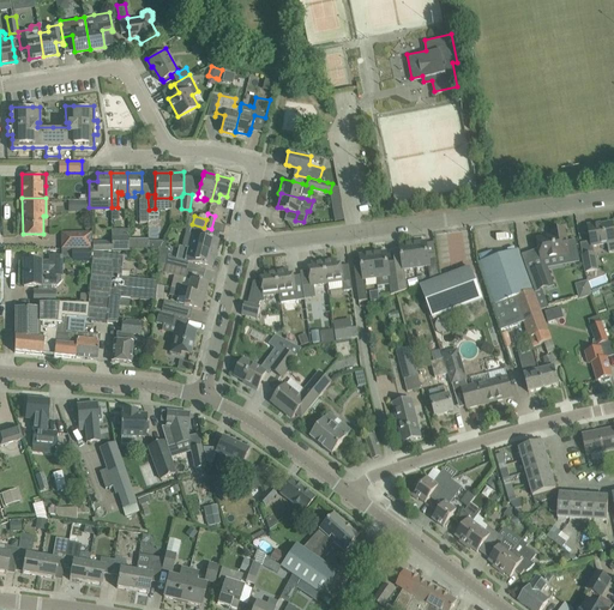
[(596,222),(588,223),(590,239),(591,243),(593,243),(608,241),(609,251),(613,249),(613,227),(613,221),(596,223),(596,222)]
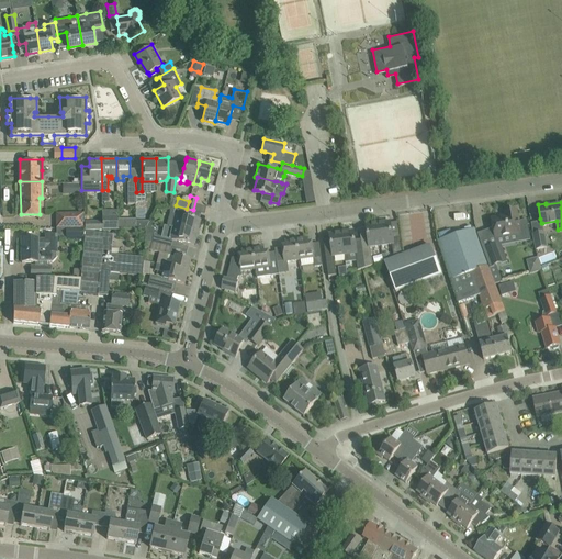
[(176,205),(173,213),(178,214),(182,215),(182,214),(183,211),(187,212),(187,209),(176,205)]
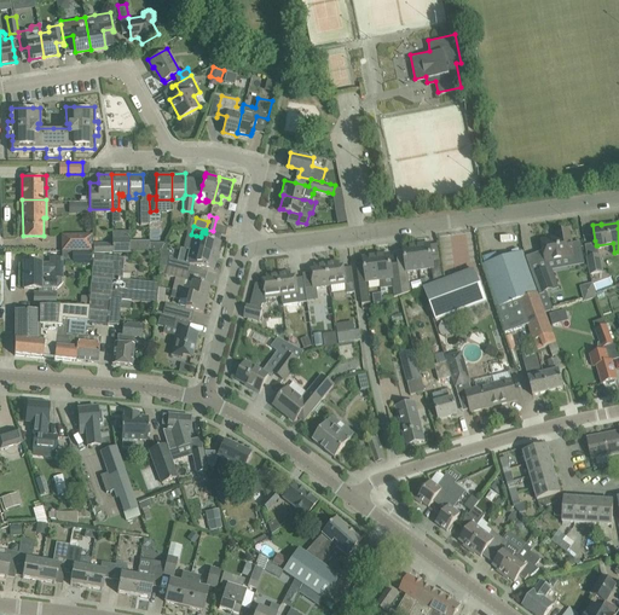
[(556,236),(542,238),(543,243),(544,248),(544,253),(545,260),(553,259),(570,255),(570,256),(570,257),(571,257),(571,259),(572,259),(572,260),(573,260),(574,260),(574,261),(576,261),(577,261),(578,260),(579,260),(580,259),(582,259),(582,257),(582,256),(583,256),(583,255),(583,254),(583,253),(580,241),(572,242),(571,237),(568,230),(556,232),(556,236)]
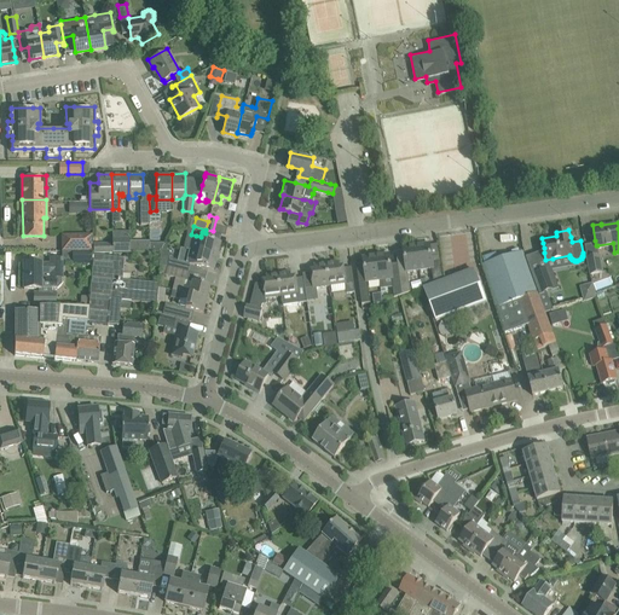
[(62,232),(62,248),(93,248),(93,232),(62,232)]
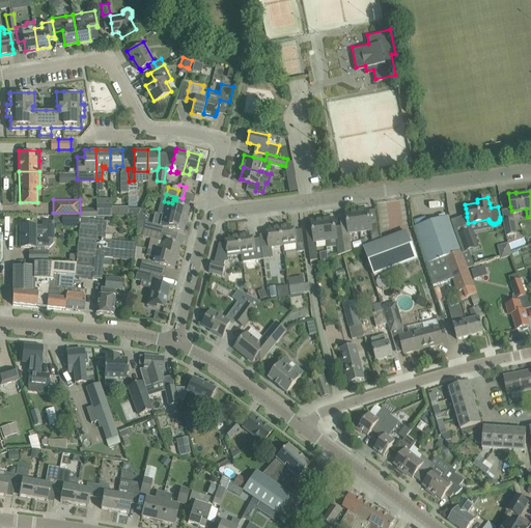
[(111,214),(111,204),(111,202),(96,202),(96,206),(96,214),(111,214)]
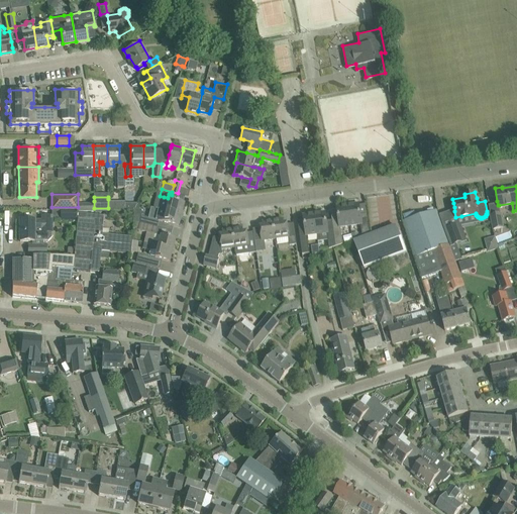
[(162,207),(162,208),(178,212),(181,213),(184,201),(183,201),(176,199),(168,197),(168,198),(164,197),(162,207)]
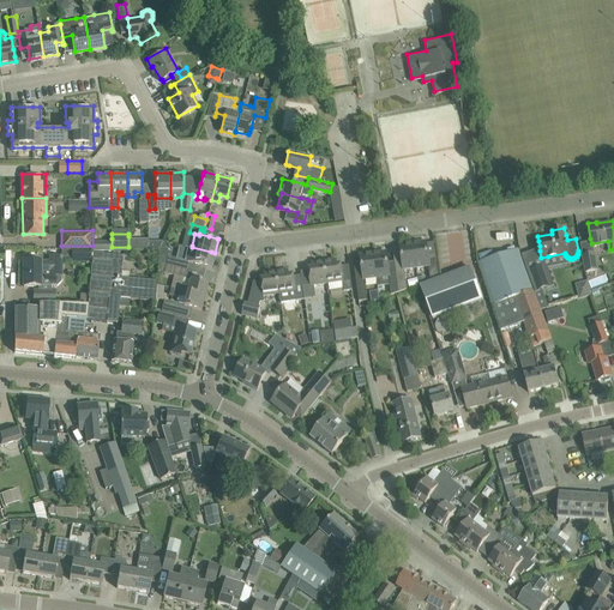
[(149,247),(149,239),(149,236),(128,236),(128,247),(149,247)]
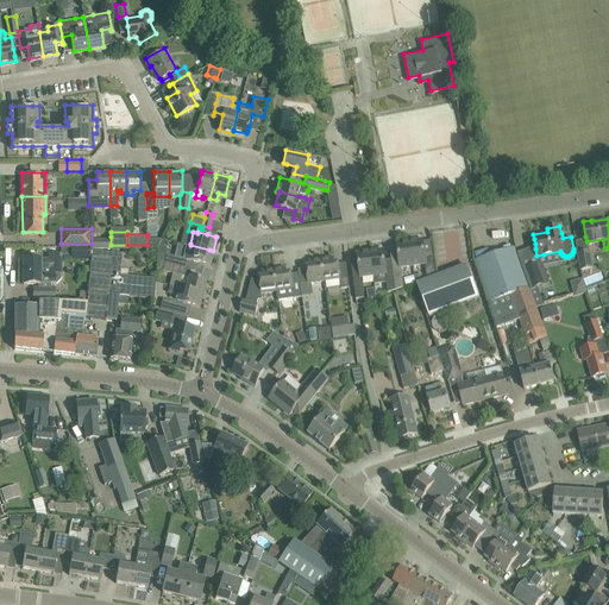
[(425,250),(424,238),(410,239),(413,263),(425,262),(427,277),(437,273),(433,246),(432,246),(433,249),(425,250)]
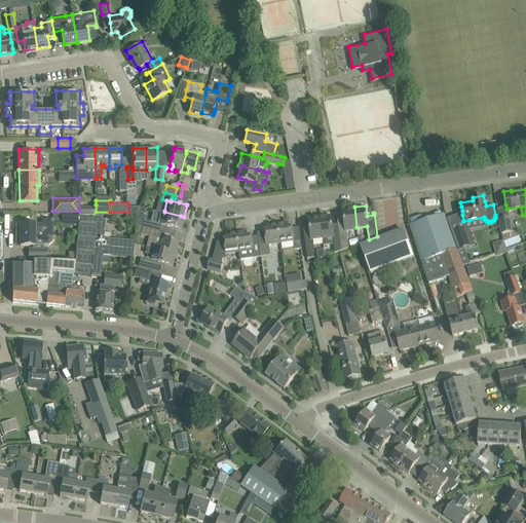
[(338,220),(338,218),(337,218),(338,224),(341,249),(349,247),(346,228),(357,227),(354,207),(342,209),(344,219),(338,220)]
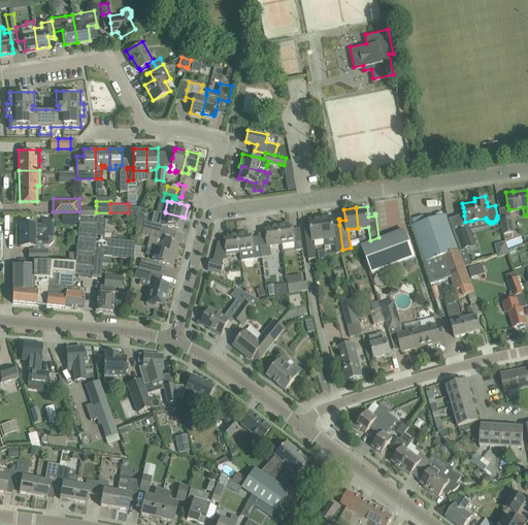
[(142,210),(138,210),(138,212),(136,224),(141,226),(142,225),(163,231),(164,224),(144,219),(145,216),(142,210)]
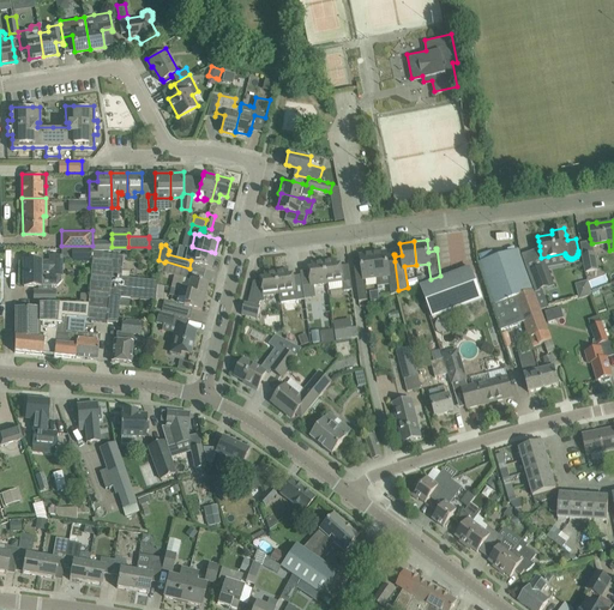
[(71,247),(72,261),(91,260),(90,246),(71,247)]
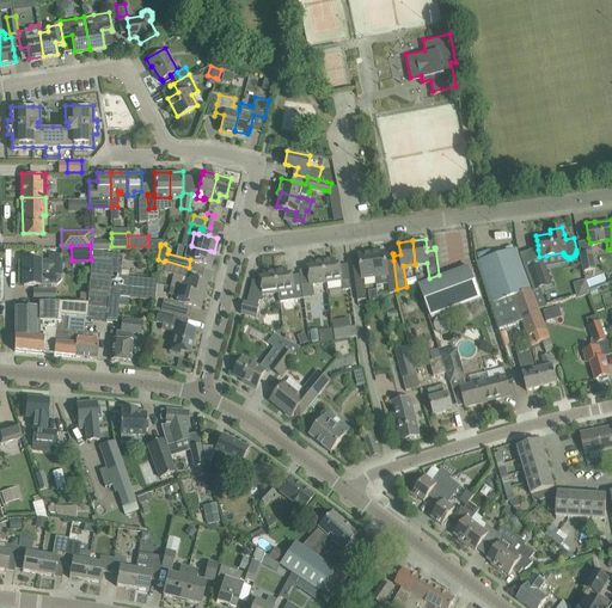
[(189,245),(187,258),(190,259),(190,260),(194,262),(200,263),(206,264),(212,265),(214,252),(210,251),(191,246),(191,245),(189,245)]
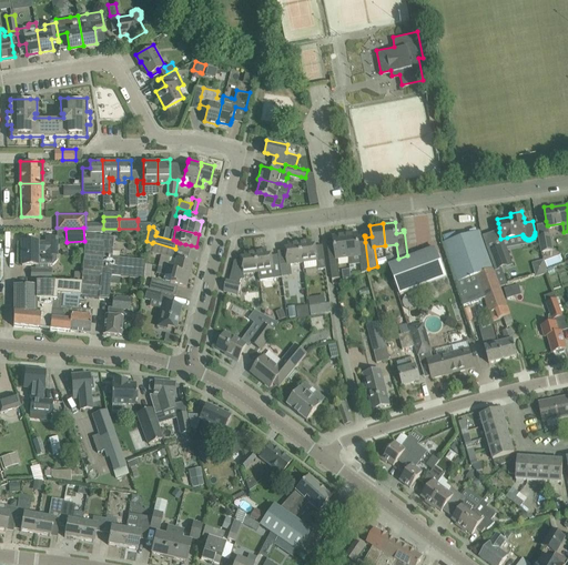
[(359,243),(357,231),(345,233),(348,255),(350,263),(361,262),(362,271),(368,269),(365,242),(359,243)]
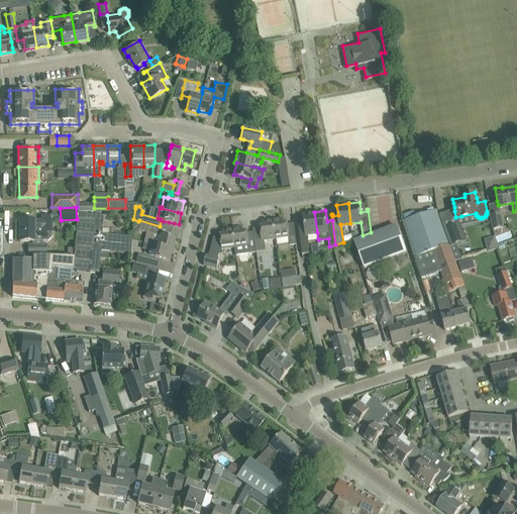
[(446,283),(451,281),(454,288),(458,287),(464,284),(454,258),(450,247),(449,243),(438,217),(436,210),(404,220),(406,229),(422,277),(441,270),(446,283)]
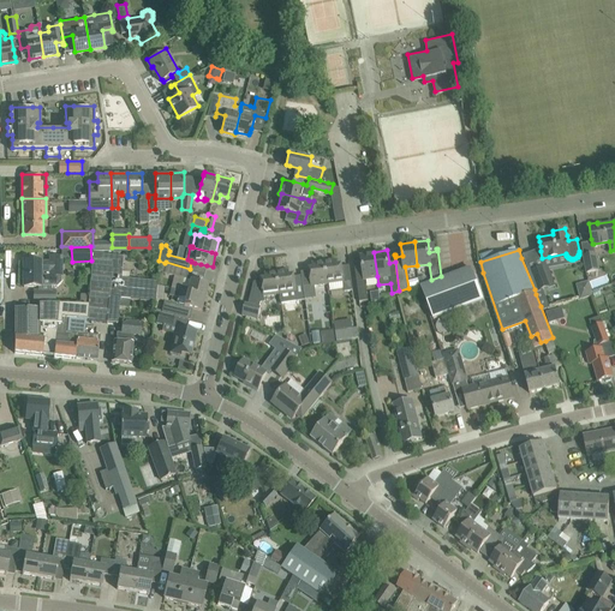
[(40,303),(40,306),(15,306),(16,357),(78,359),(78,335),(69,335),(69,321),(87,322),(107,322),(109,301),(119,303),(120,297),(130,298),(155,300),(157,280),(121,275),(124,253),(93,251),(88,304),(63,303),(40,303)]
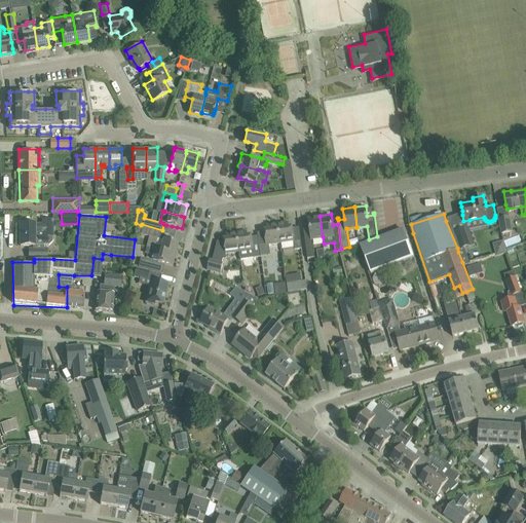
[(509,215),(498,217),(501,232),(512,230),(509,215)]
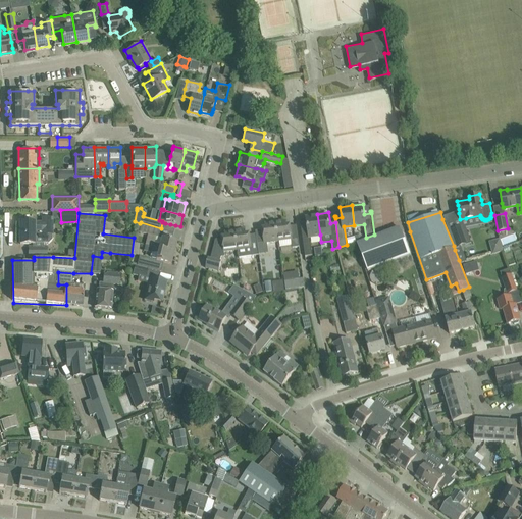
[(305,255),(309,254),(313,254),(310,236),(320,235),(317,214),(306,215),(308,226),(302,227),(302,224),(301,225),(305,255)]
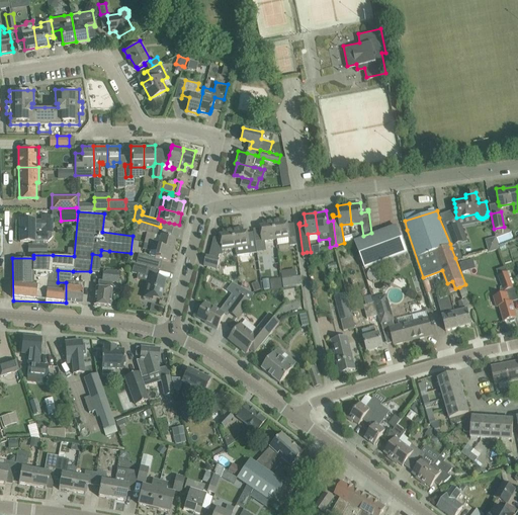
[(47,252),(46,243),(42,243),(42,240),(49,240),(52,236),(52,215),(42,215),(42,219),(34,219),(34,218),(20,218),(20,240),(32,240),(32,243),(28,243),(28,252),(47,252)]
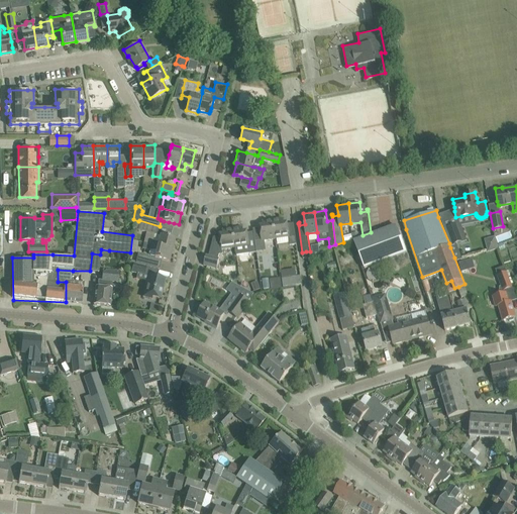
[(284,221),(283,216),(273,218),(275,237),(277,237),(278,242),(289,240),(290,242),(297,241),(294,221),(288,222),(287,220),(284,221)]
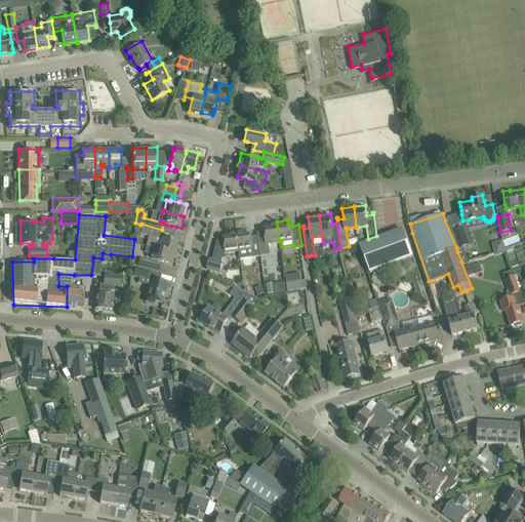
[(267,228),(264,228),(264,230),(257,231),(257,233),(259,243),(266,242),(266,243),(279,241),(277,222),(267,223),(267,228)]
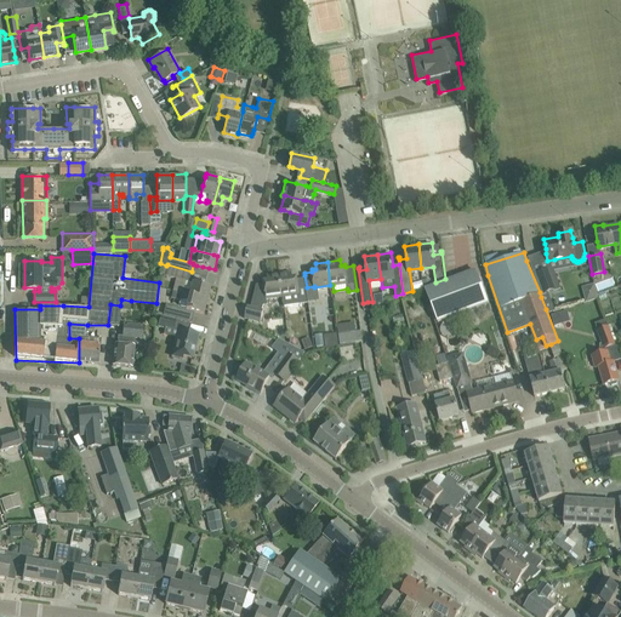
[(166,266),(165,274),(189,280),(192,272),(167,264),(166,266)]
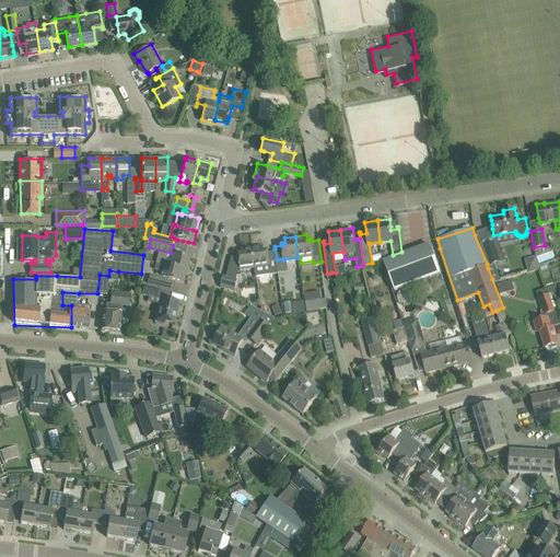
[(496,241),(483,245),(489,263),(494,260),(501,258),(496,241)]
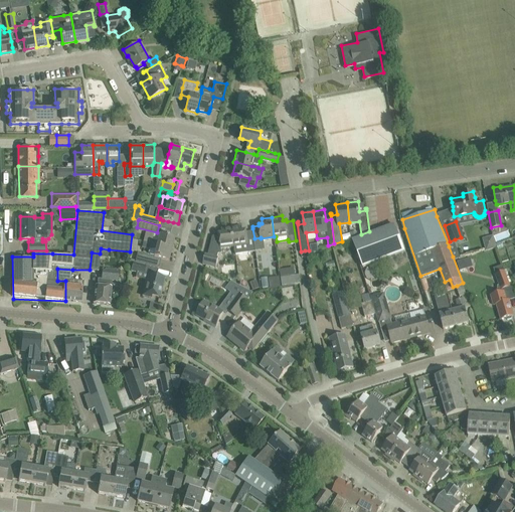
[(383,224),(379,224),(379,228),(353,238),(363,266),(404,249),(394,222),(383,226),(383,224)]
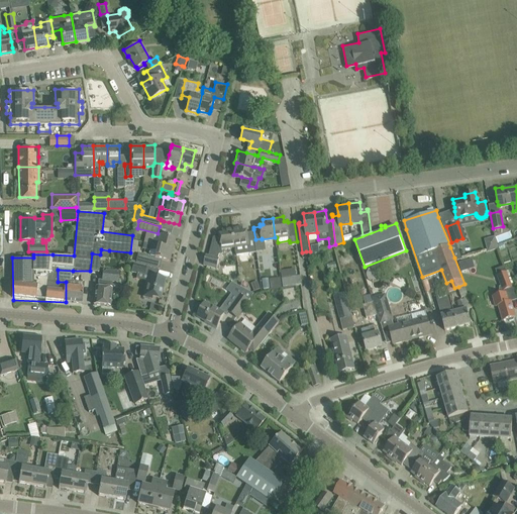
[(243,229),(242,225),(233,226),(235,245),(236,252),(256,250),(254,239),(255,239),(253,229),(247,230),(247,229),(243,229)]
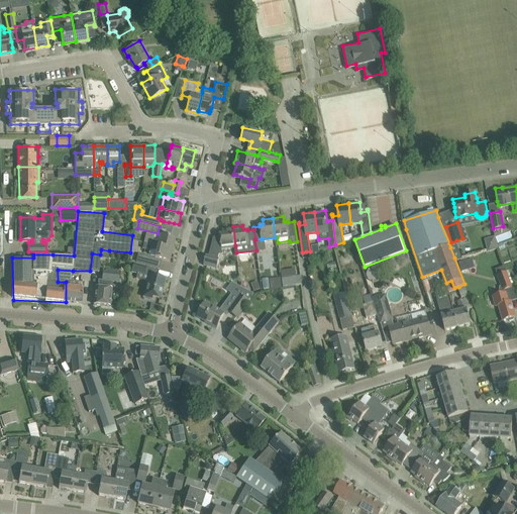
[(213,235),(209,254),(206,253),(204,264),(217,267),(221,252),(222,252),(222,247),(235,245),(233,226),(222,228),(223,232),(219,233),(219,234),(213,235)]
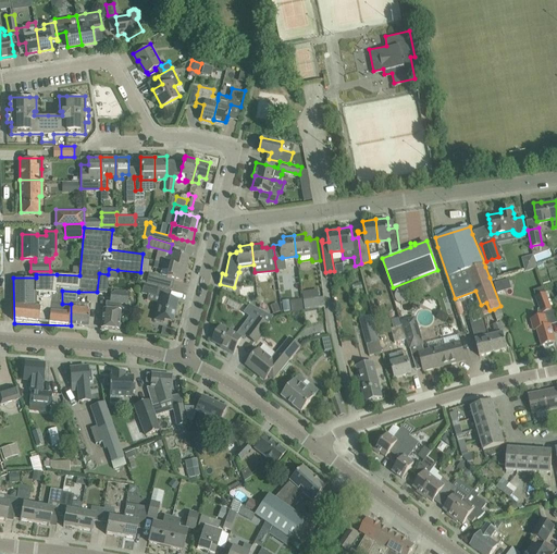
[(189,255),(173,250),(172,257),(165,256),(164,262),(186,268),(189,255)]
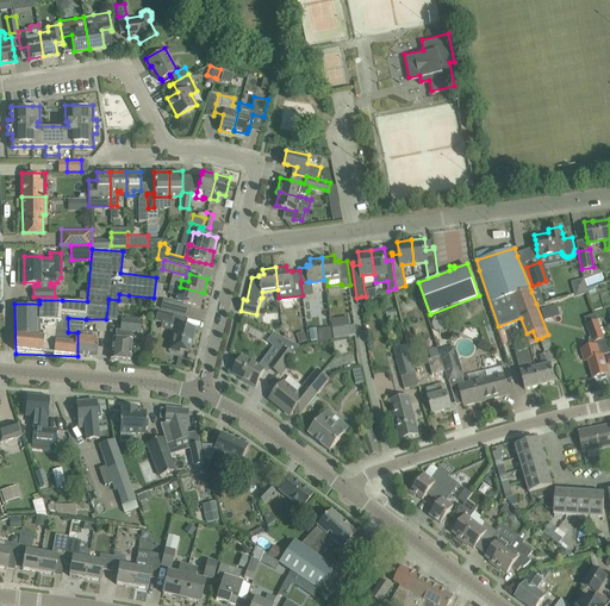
[(584,276),(571,279),(574,293),(586,291),(584,276)]
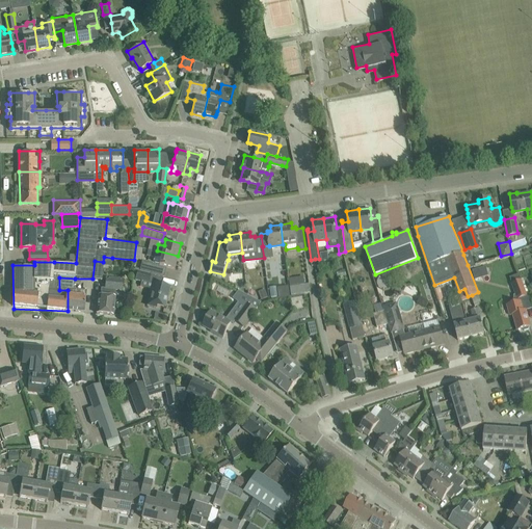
[(147,254),(155,256),(161,257),(159,264),(175,267),(178,256),(157,250),(148,248),(147,254)]
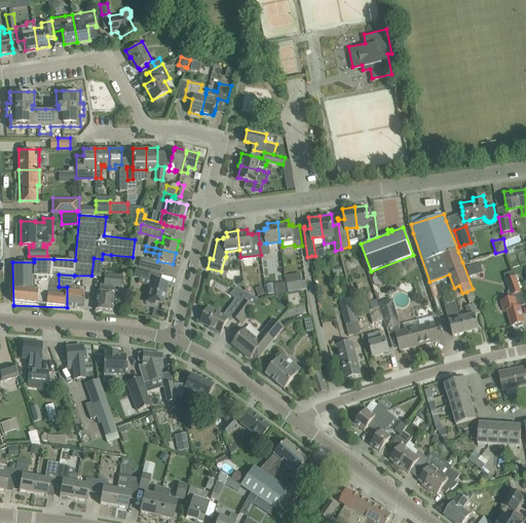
[(102,261),(110,262),(111,255),(103,254),(102,259),(102,261)]
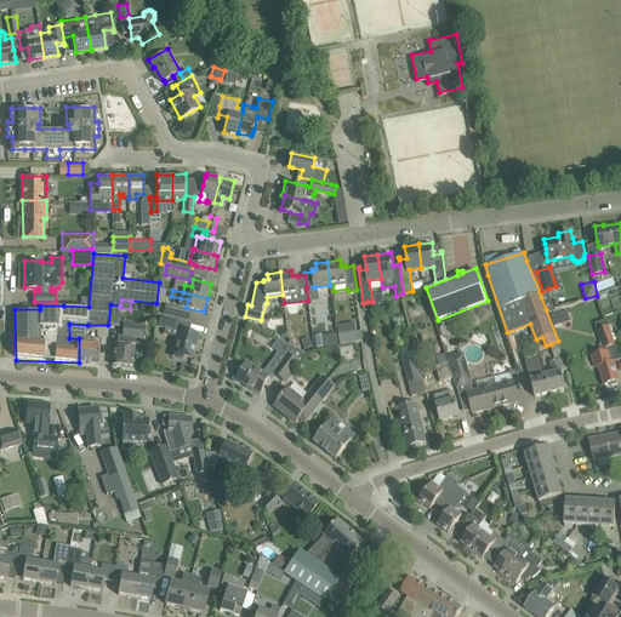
[(163,313),(180,318),(183,306),(166,302),(163,313)]
